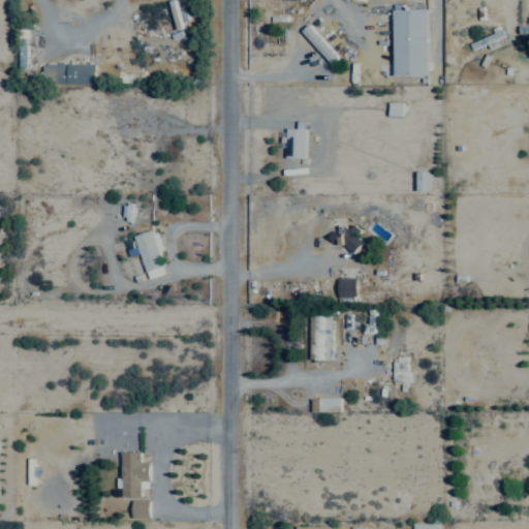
[(181,29),(177,0),(172,0),(170,0),(174,29),(181,29)]
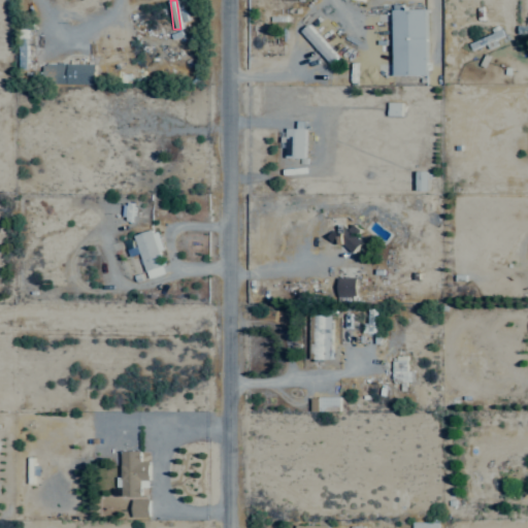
[(426,9),(402,9),(402,4),(392,4),(393,75),(427,75),(426,9)]
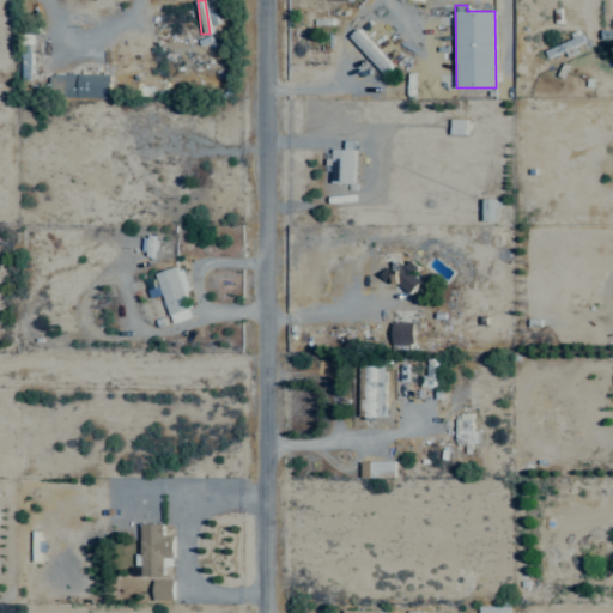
[(351,34),(381,76),(390,70),(360,26),(351,34)]
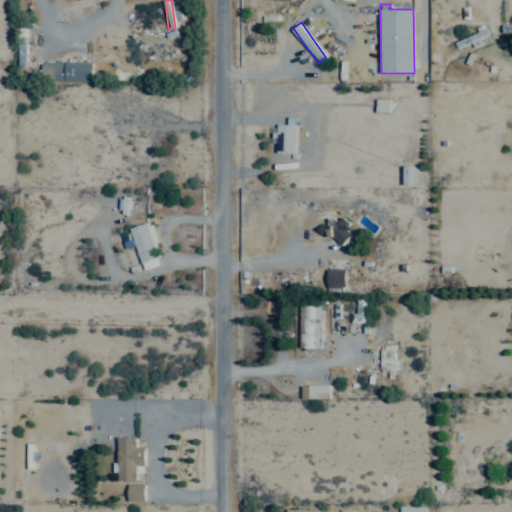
[(93,80),(93,61),(43,62),(43,82),(93,80)]
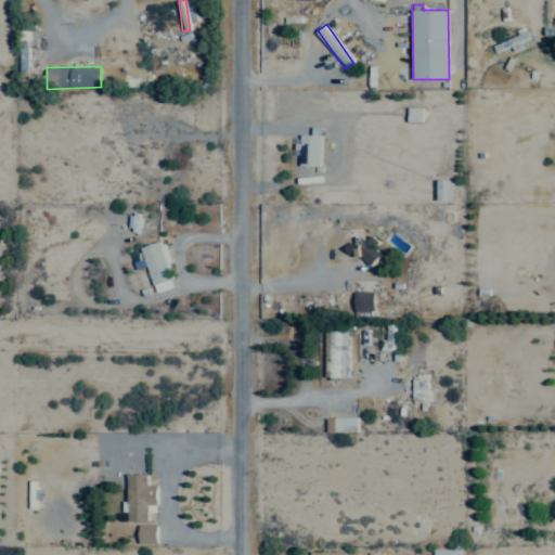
[(321,166),(321,127),(311,128),(312,134),(300,134),(301,166),(321,166)]
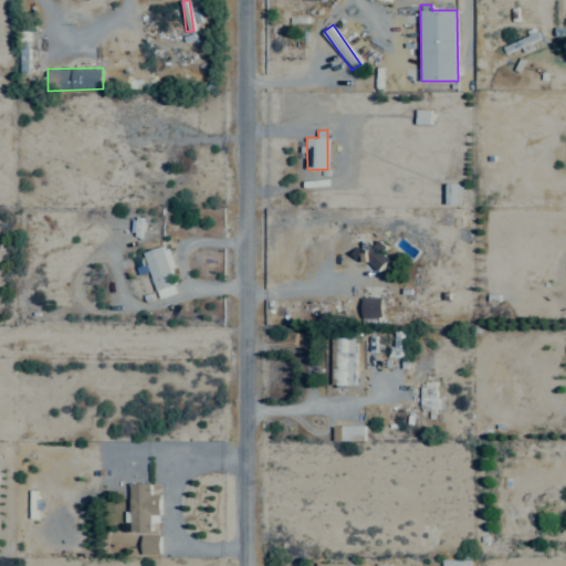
[(460,184),(447,184),(447,205),(460,203),(460,184)]
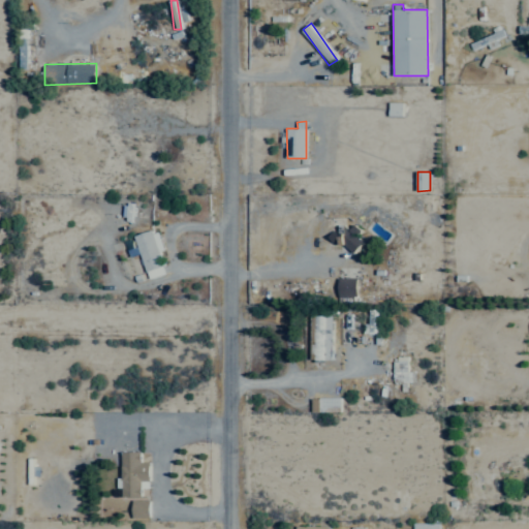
[(165,274),(159,251),(163,250),(157,229),(135,236),(148,279),(165,274)]
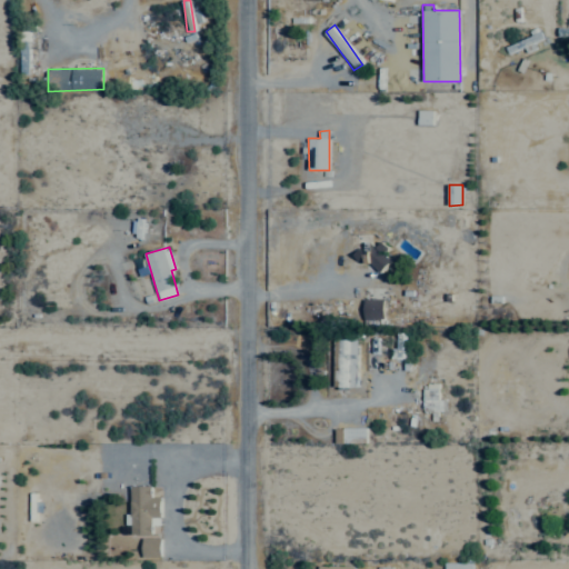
[(383,318),(383,299),(363,299),(363,319),(383,318)]
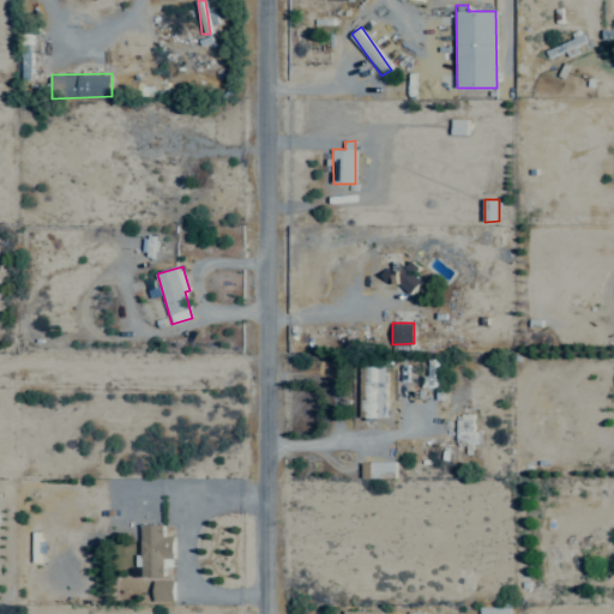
[(386,417),(386,366),(366,366),(365,417),(386,417)]
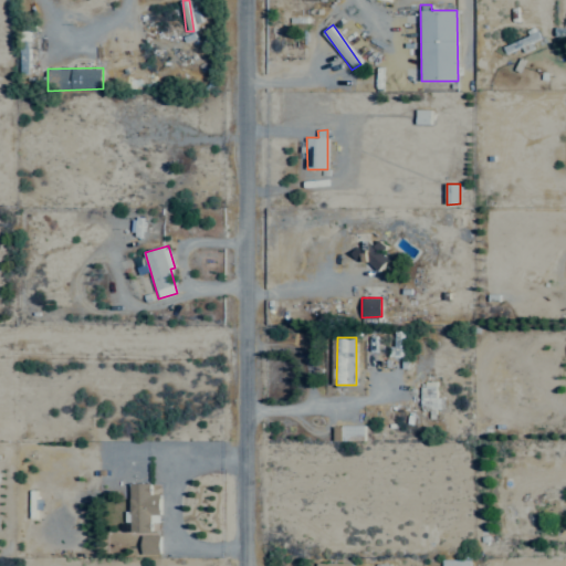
[(436,381),(425,381),(425,391),(420,391),(421,409),(443,409),(443,397),(436,398),(436,381)]
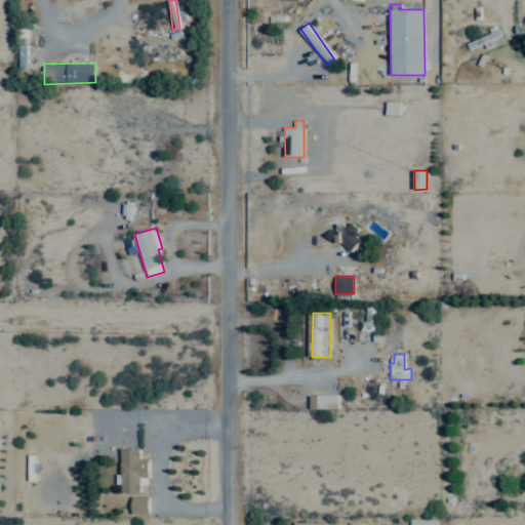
[(310,409),(337,408),(337,395),(309,395),(310,409)]
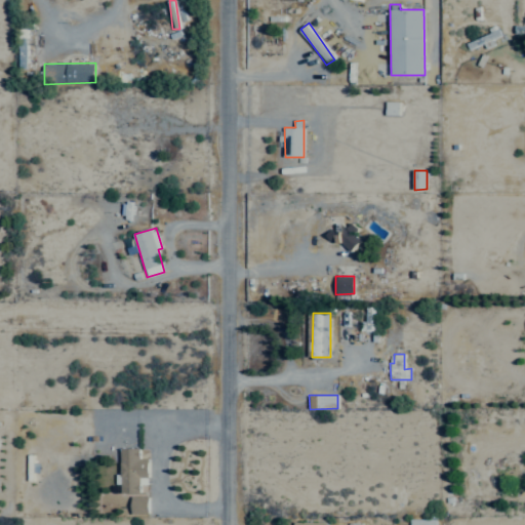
[(120,447),(121,493),(140,492),(140,484),(150,484),(149,456),(140,457),(140,447),(120,447)]
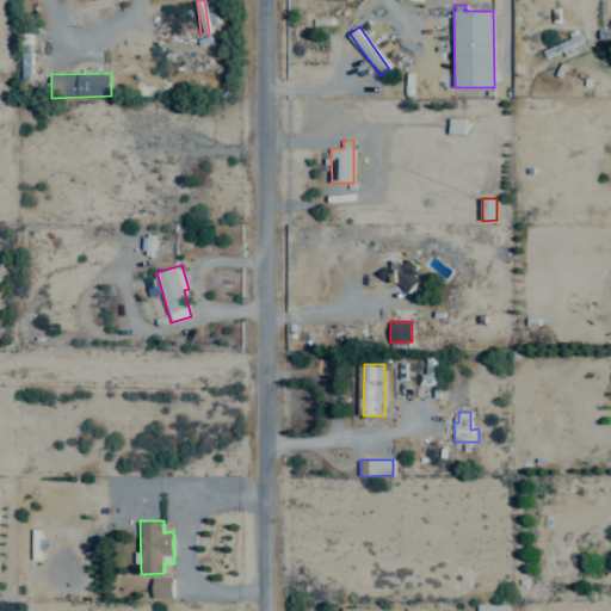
[(173,576),(153,578),(154,598),(174,598),(173,576)]
